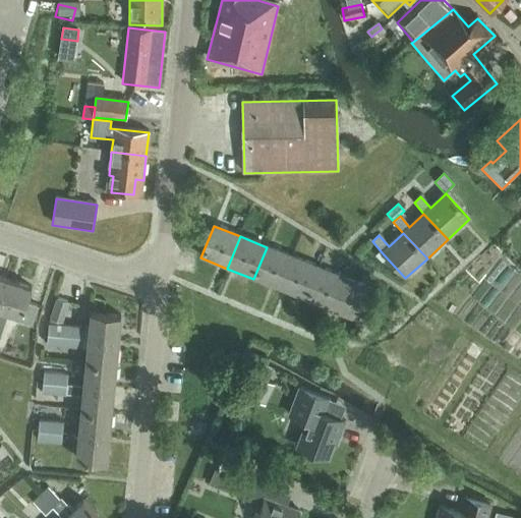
[(253,279),(280,290),(292,257),(267,247),(253,279)]
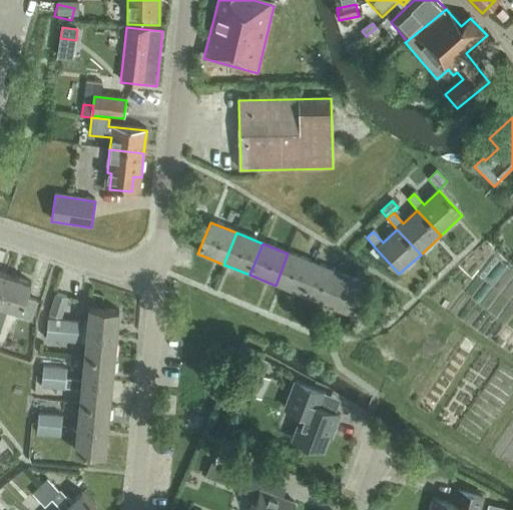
[(276,286),(301,296),(314,264),(288,253),(276,286)]
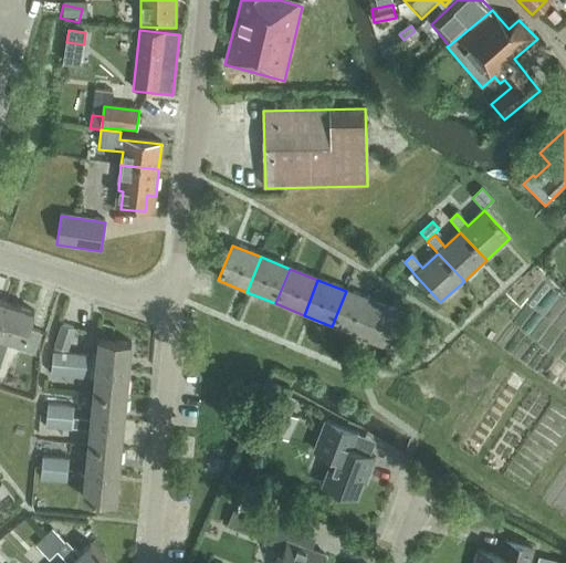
[(332,326),(360,337),(375,303),(346,291),(332,326)]
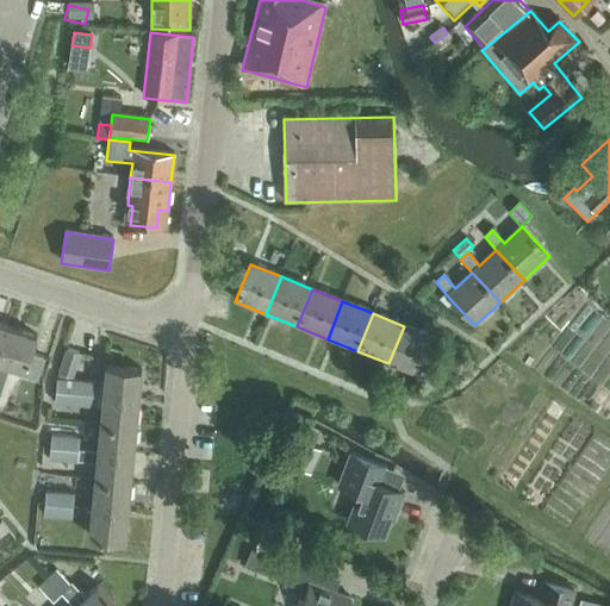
[(404,326),(388,363),(419,376),(435,338),(404,326)]
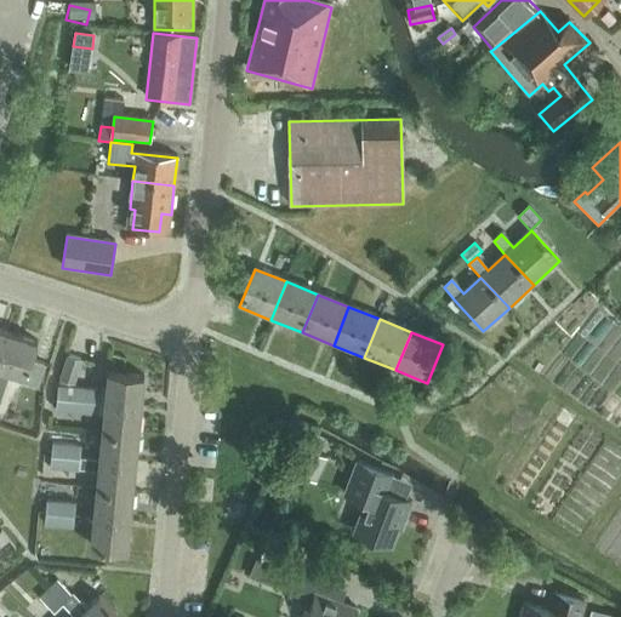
[(0,403),(10,372),(26,378),(23,384),(39,389),(46,366),(32,363),(38,343),(9,335),(0,361),(0,403)]
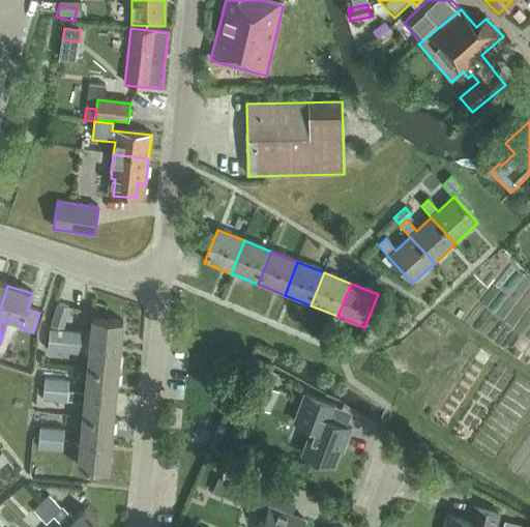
[(63,329),(70,310),(58,305),(51,325),(63,329)]
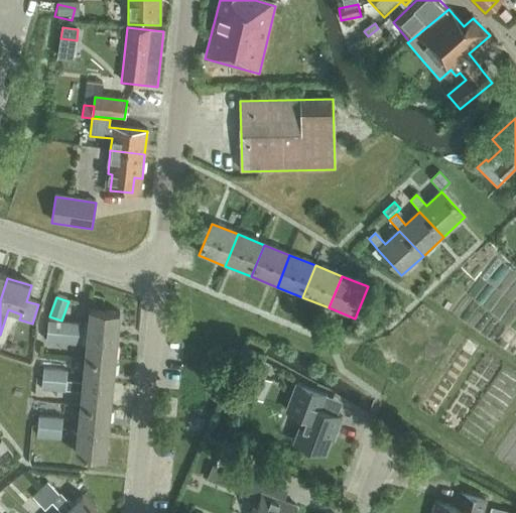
[(47,332),(117,339),(120,314),(90,311),(89,326),(48,322),(47,332)]
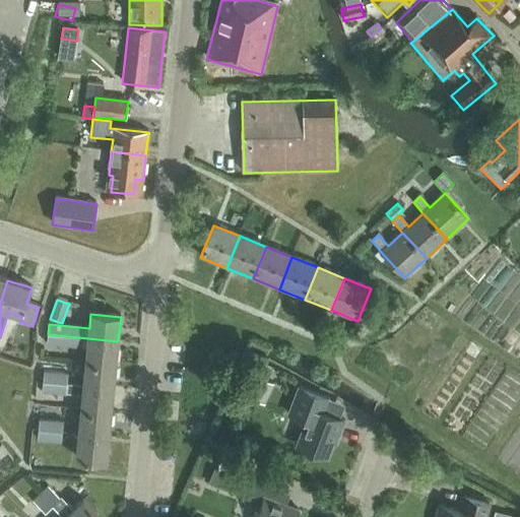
[(87,348),(85,363),(116,366),(118,341),(48,334),(47,344),(87,348)]
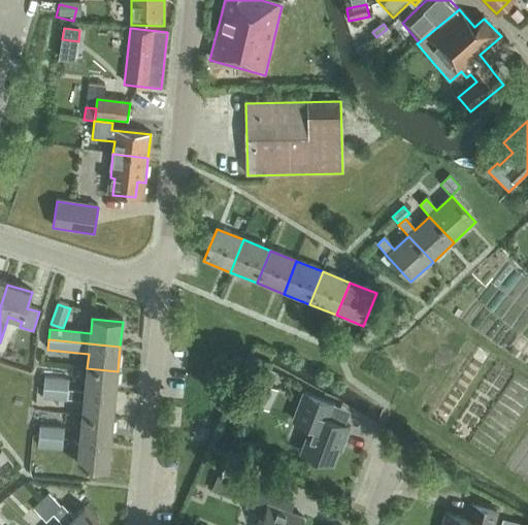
[(87,368),(85,392),(85,393),(116,396),(118,371),(87,368)]
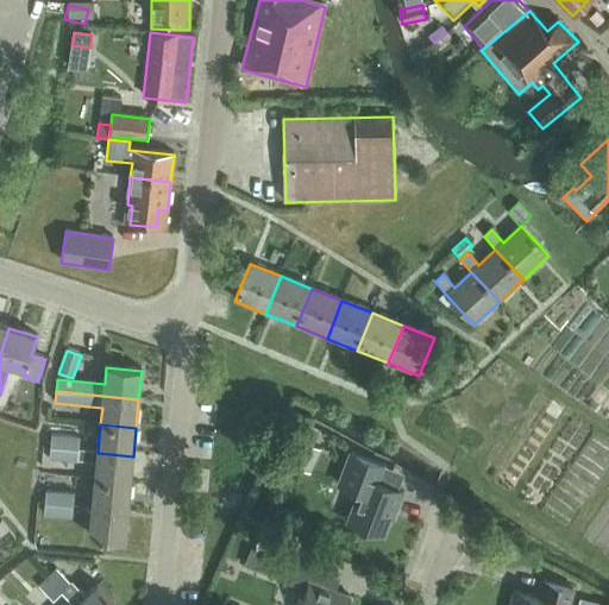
[(50,434),(50,446),(79,448),(80,438),(50,434)]
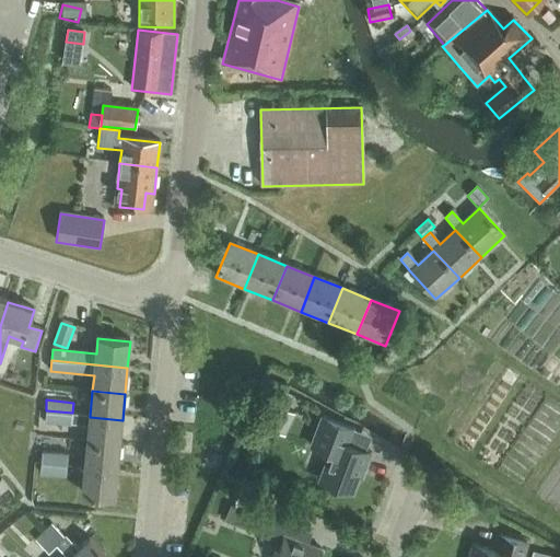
[(294,415),(279,407),(269,429),(284,436),(294,415)]
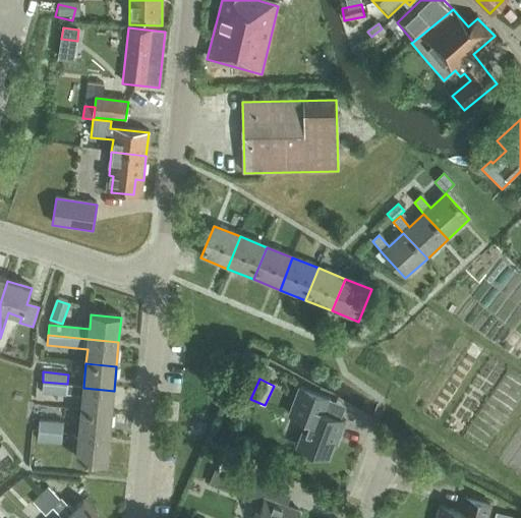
[(67,384),(43,382),(42,392),(66,394),(82,396),(81,411),(111,414),(114,391),(83,388),(83,387),(67,385),(67,384)]
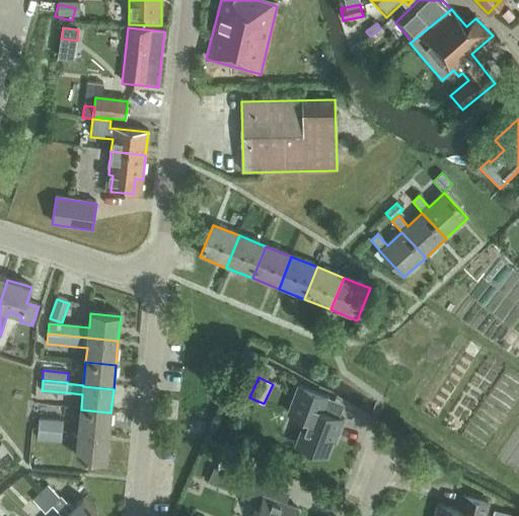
[(329,399),(300,388),(289,415),(306,421),(297,446),(326,457),(336,433),(339,434),(343,421),(323,414),(328,400),(329,401),(329,399)]
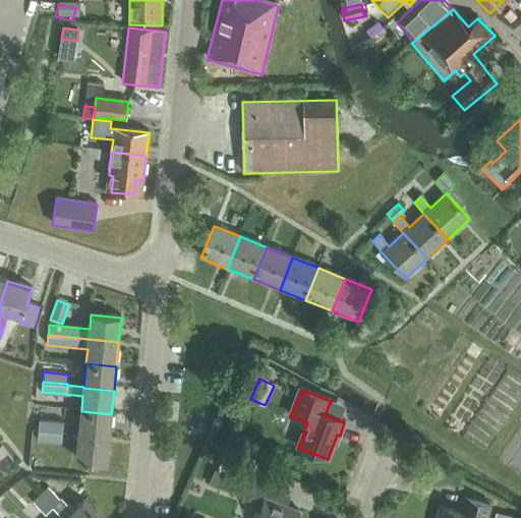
[(81,411),(78,436),(109,439),(111,414),(81,411)]
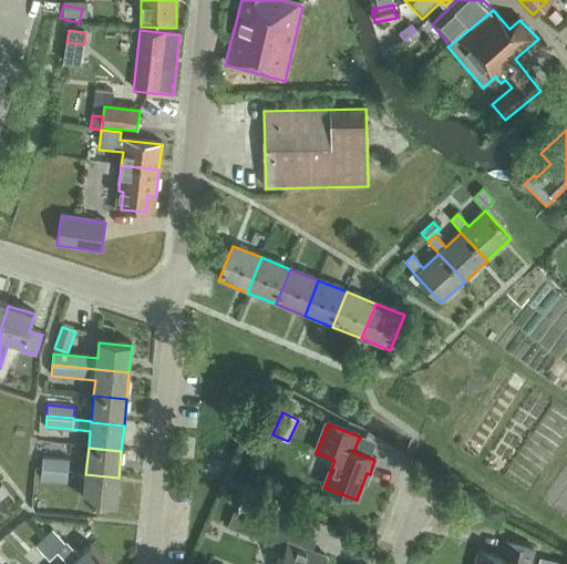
[(43,457),(42,469),(69,472),(70,460),(43,457)]
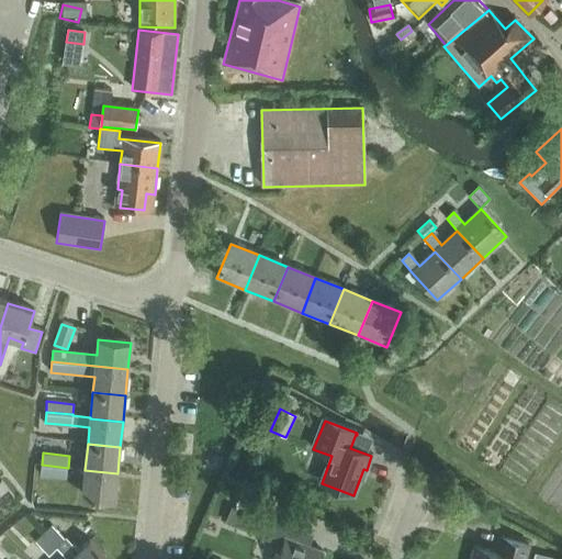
[(68,468),(42,465),(41,477),(67,479),(68,468)]
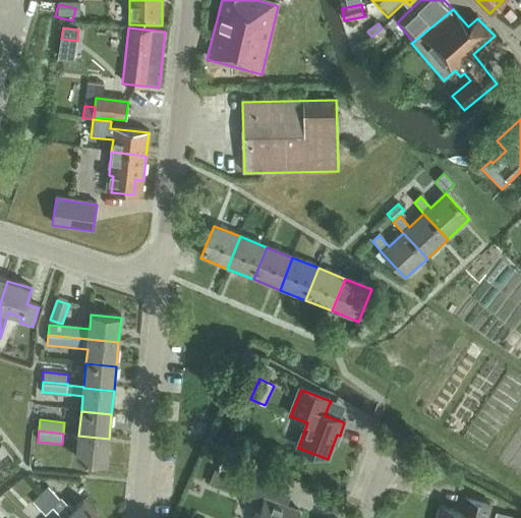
[(109,439),(78,436),(76,460),(107,463),(109,439)]
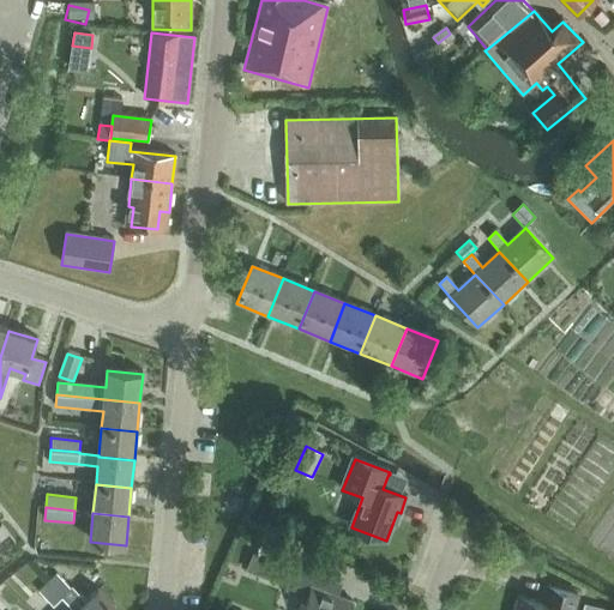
[(288,544),(268,537),(262,553),(282,561),(288,544)]
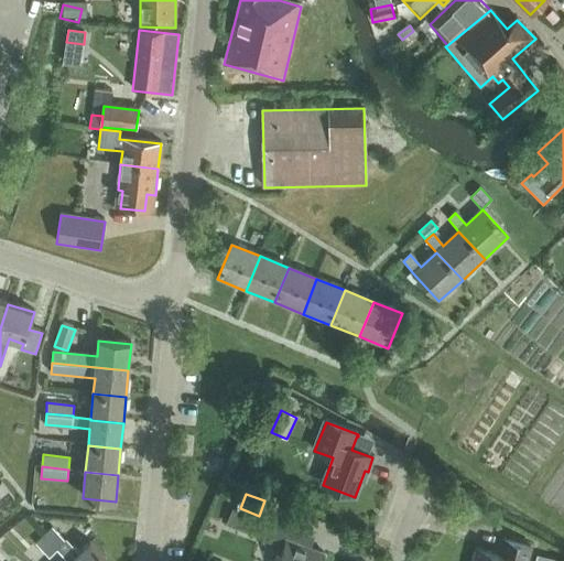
[(315,538),(295,530),(271,520),(262,543),(283,551),(279,560),(322,560),(324,556),(310,550),(315,538)]
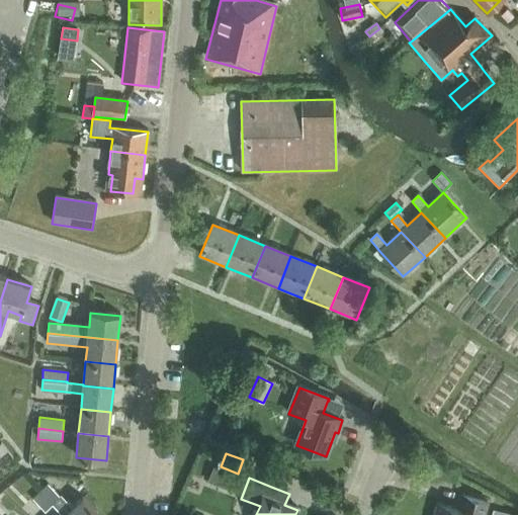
[(60,498),(48,486),(41,492),(54,504),(60,498)]
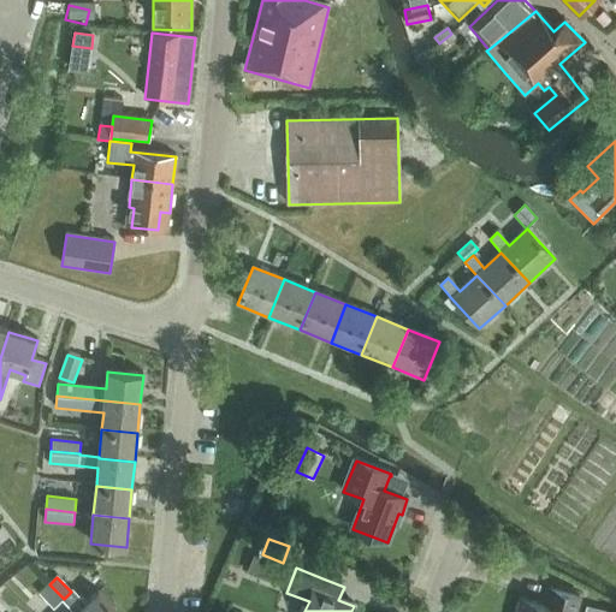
[(49,584),(41,594),(54,607),(64,599),(49,584)]
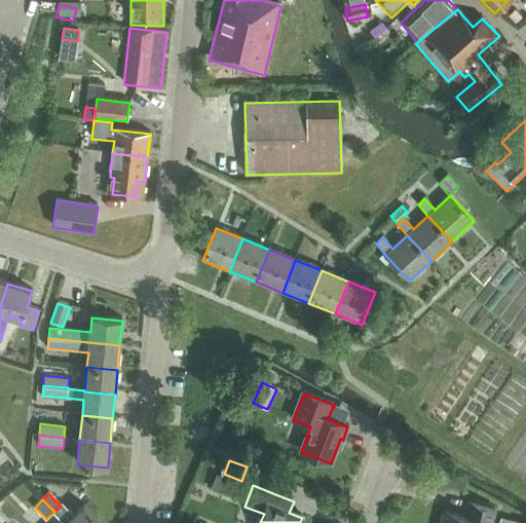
[(100,522),(83,506),(74,516),(62,503),(61,506),(54,512),(64,522),(100,522)]
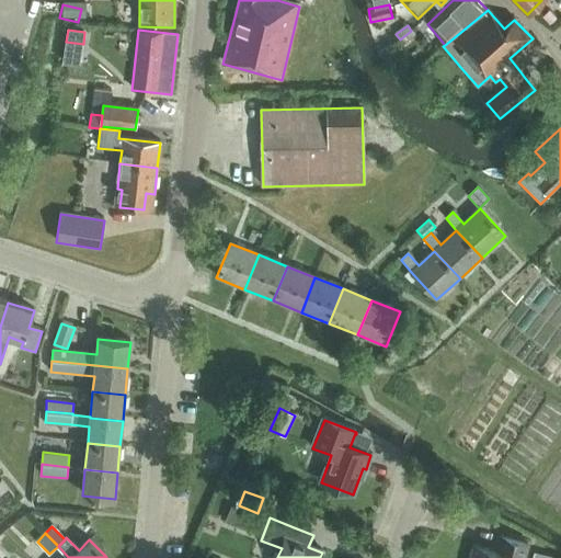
[(524,557),(527,544),(501,537),(496,553),(474,547),(471,557),(524,557)]
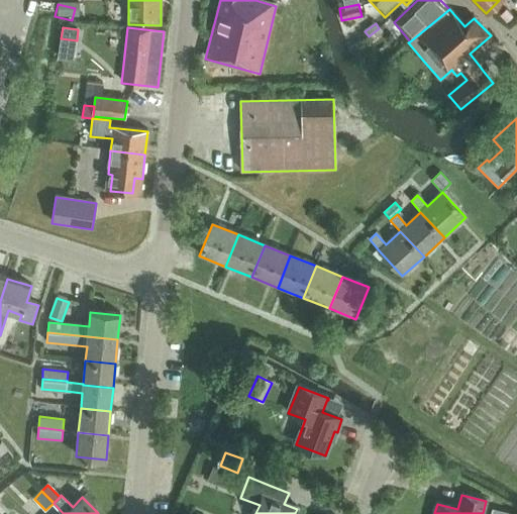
[(45,510),(43,512),(44,513),(63,513),(54,503),(45,510)]
